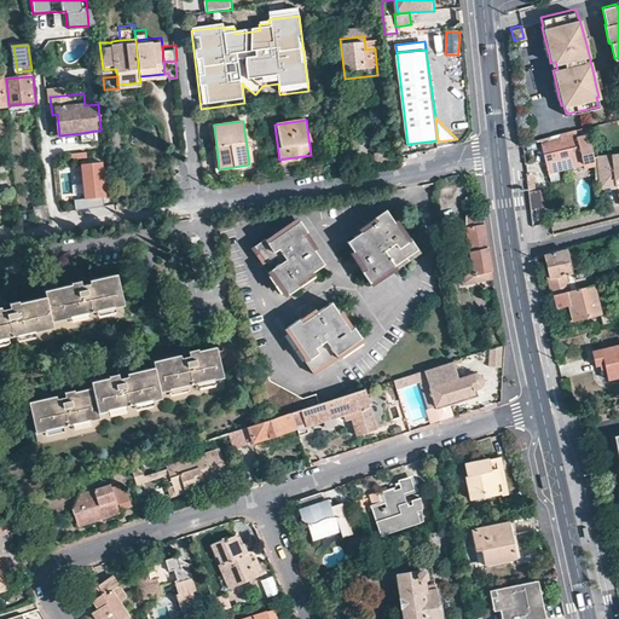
[(97,144),(96,131),(81,133),(81,145),(97,144)]
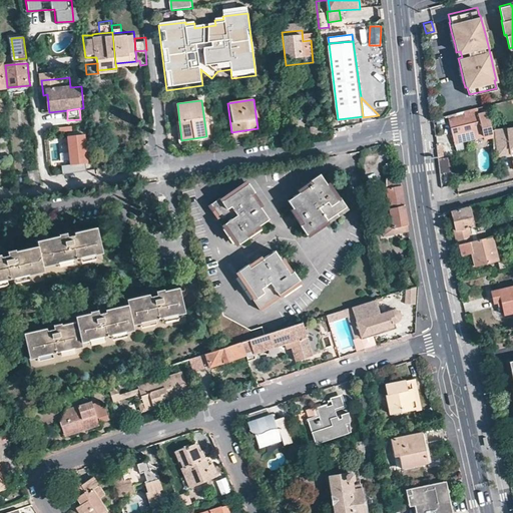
[(461,117),(480,113),(479,108),(460,113),(461,117)]
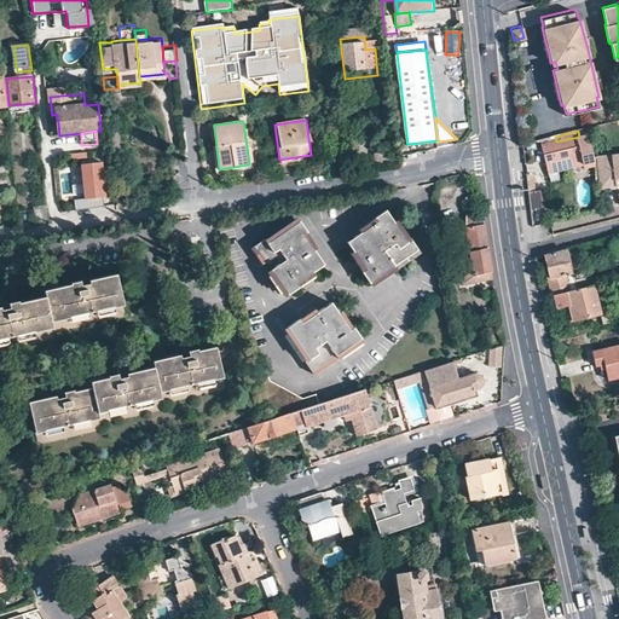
[(586,134),(579,137),(556,142),(555,137),(542,139),(549,169),(584,160),(593,157),(591,155),(586,134)]
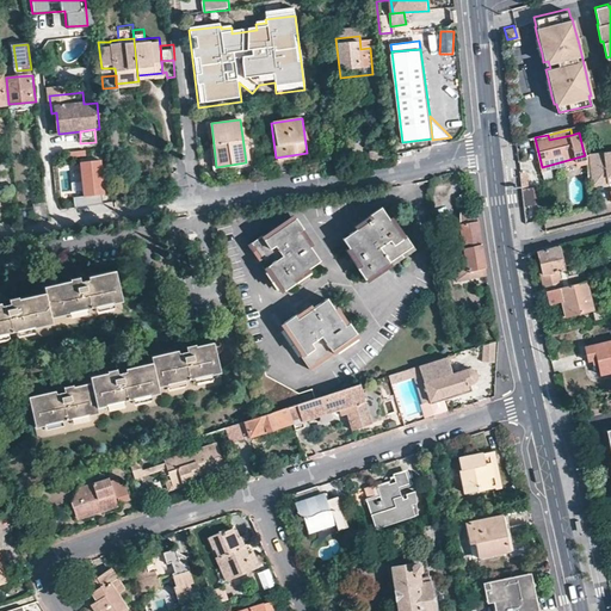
[(610,149),(584,153),(585,155),(585,159),(587,180),(591,179),(610,176),(610,187),(610,189),(610,195),(610,149)]
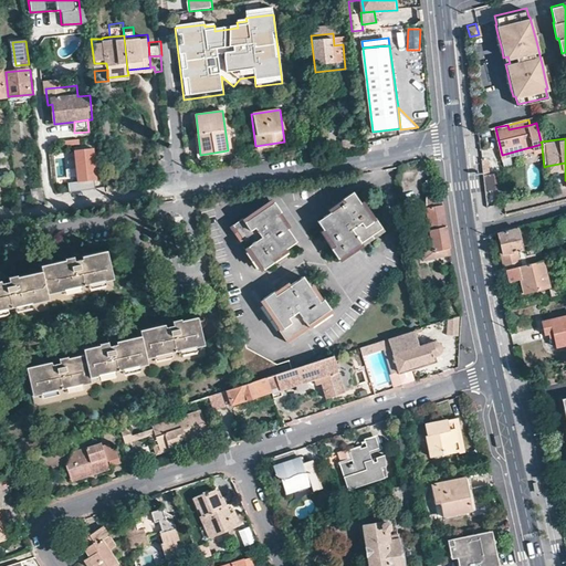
[(105,175),(102,145),(83,147),(86,177),(79,178),(80,187),(105,184),(104,176),(105,175)]
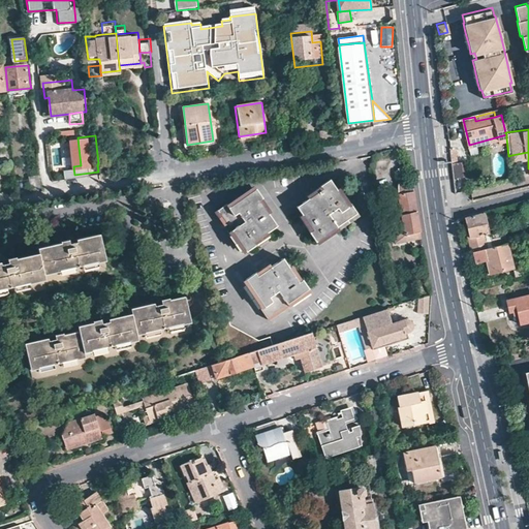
[(455,180),(466,178),(464,163),(452,165),(455,180)]
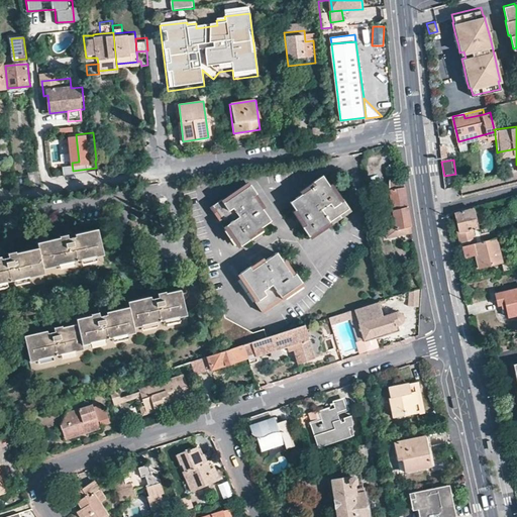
[(388,189),(392,207),(392,212),(383,213),(387,237),(397,235),(396,229),(411,226),(407,197),(406,193),(403,176),(397,177),(395,165),(388,166),(388,189)]
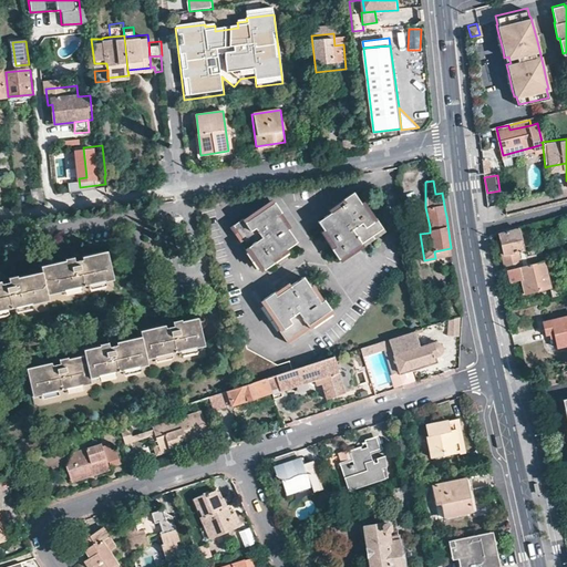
[(33,204),(45,203),(44,197),(43,188),(32,189),(33,204)]
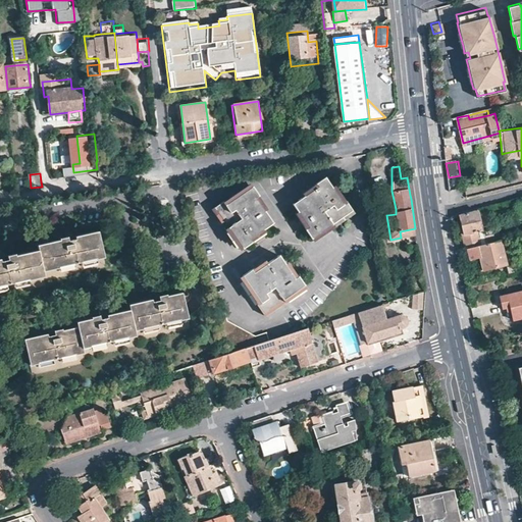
[(314,236),(349,212),(326,180),(293,203),(314,236)]
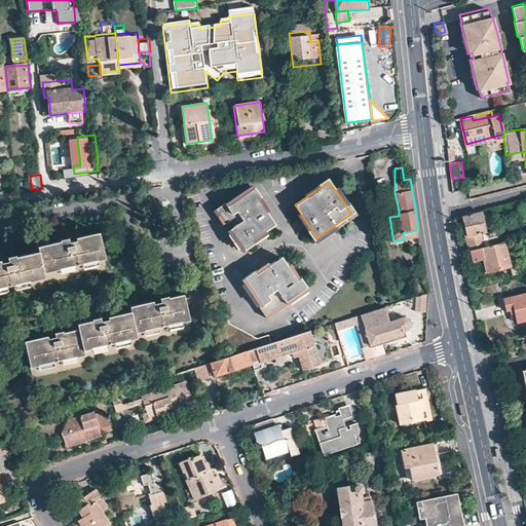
[(242,247),(274,225),(251,190),(218,212),(242,247)]
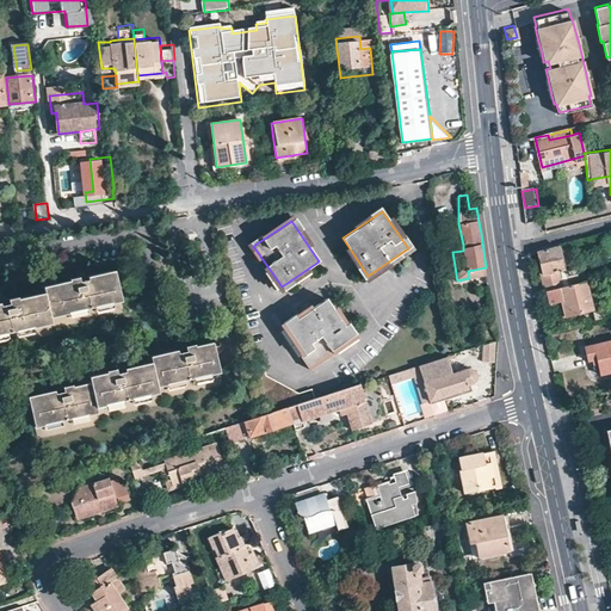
[(541,273),(544,291),(559,288),(567,287),(562,267),(559,251),(559,247),(537,252),(542,273),(541,273)]
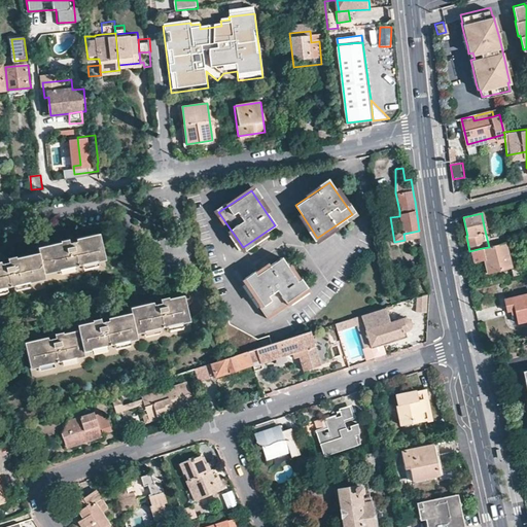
[(491,214),(482,216),(485,231),(494,229),(491,214)]
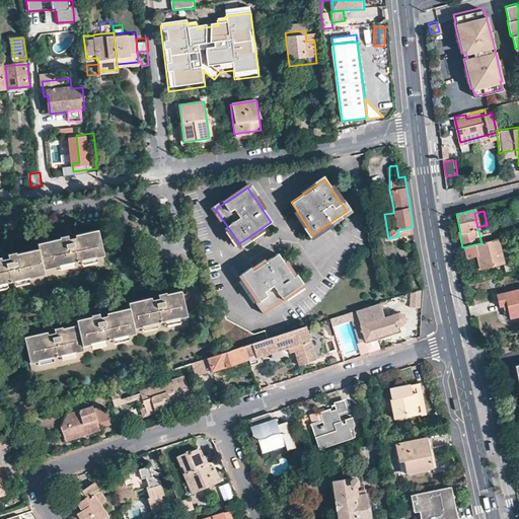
[(160,227),(170,225),(167,214),(158,216),(160,227)]
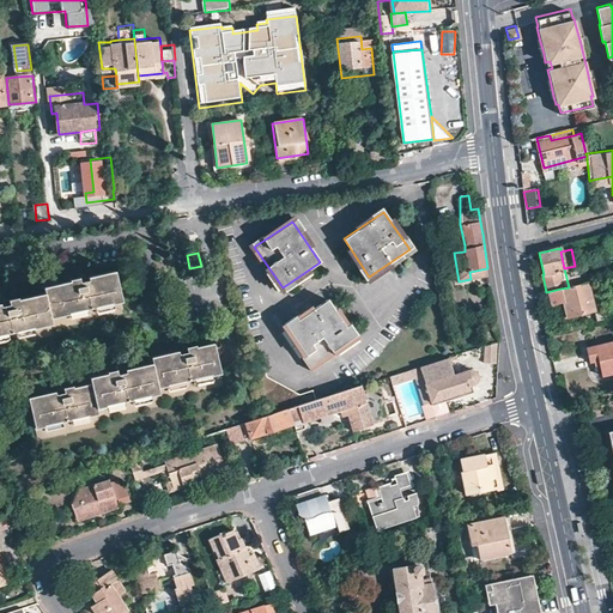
[(471,279),(489,277),(487,268),(469,272),(471,279)]
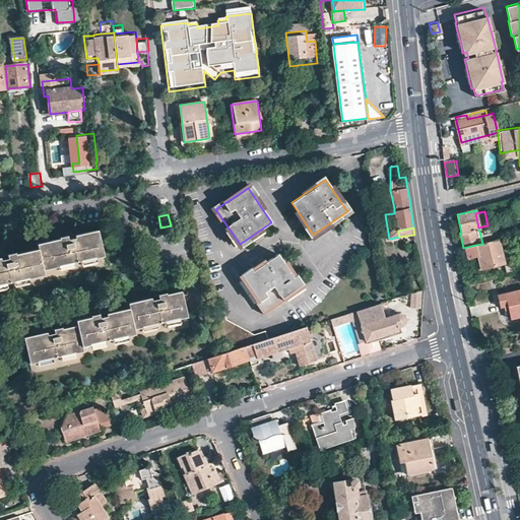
[(42,269),(102,255),(96,231),(75,236),(75,238),(67,240),(66,235),(58,237),(59,239),(36,244),(37,249),(15,254),(14,252),(6,254),(7,259),(0,260),(0,259),(0,282),(43,273),(42,269)]
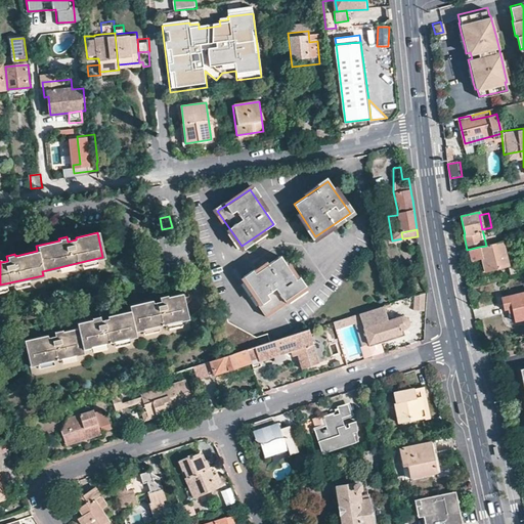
[(516,272),(509,239),(503,242),(508,264),(511,274),(516,272)]
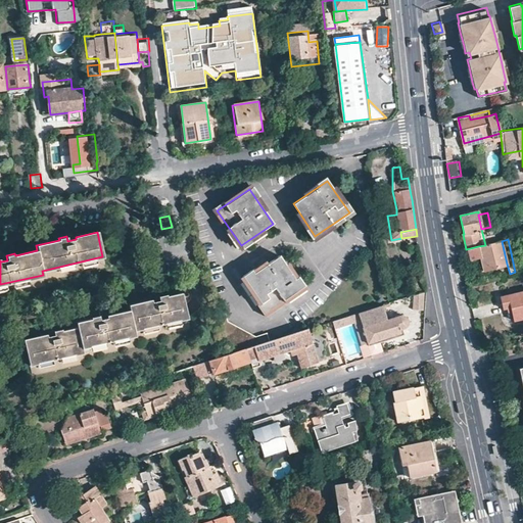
[(485,245),(478,246),(469,249),(471,259),(481,257),(484,270),(507,264),(502,241),(485,245)]
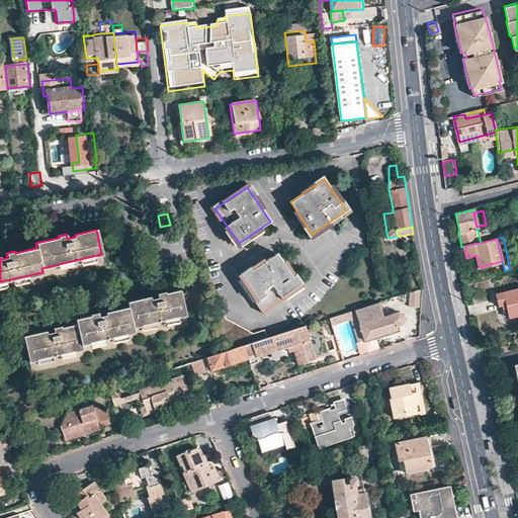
[(265,308),(298,285),(276,253),(244,275),(265,308)]
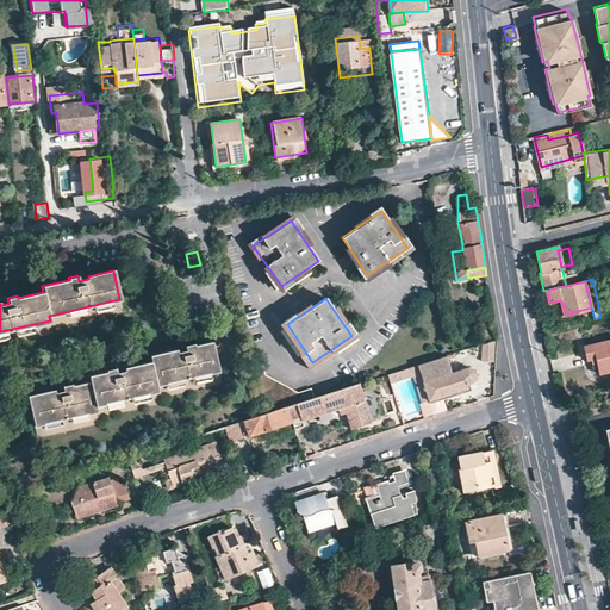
[(495,362),(496,340),(480,346),(479,361),(495,362)]
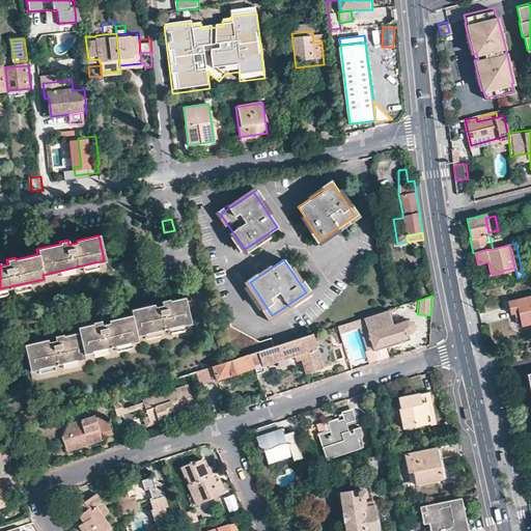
[(522,326),(530,323),(530,297),(508,302),(510,314),(513,313),(519,312),(520,318),(522,326)]
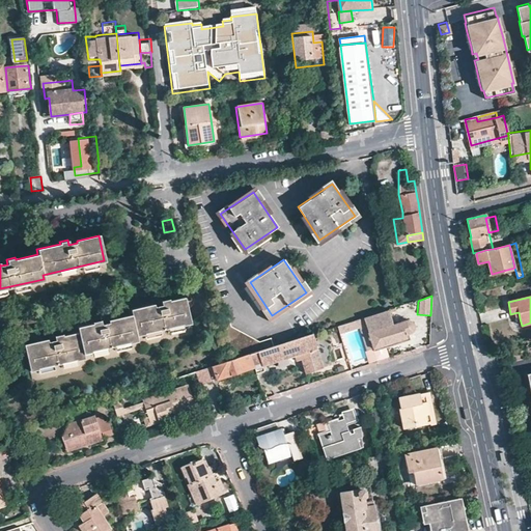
[(136,336),(189,323),(184,298),(169,301),(168,299),(160,301),(161,305),(154,307),(152,305),(130,310),(130,315),(107,320),(107,324),(101,326),(100,319),(90,323),(90,325),(77,329),(77,332),(63,335),(62,333),(53,335),(55,340),(47,342),(46,340),(24,345),(30,370),(84,358),(83,353),(137,340),(136,336)]
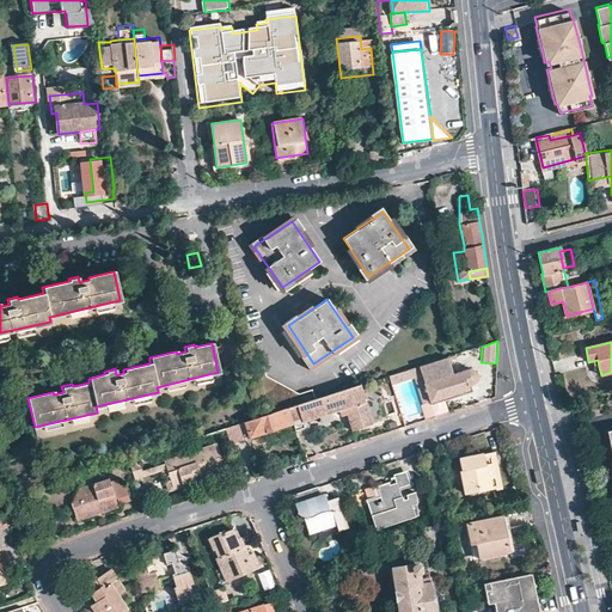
[(450,374),(445,359),(421,366),(430,401),(442,397),(469,390),(467,385),(471,384),(472,383),(473,379),(473,375),(471,371),(469,369),(465,369),(450,374)]
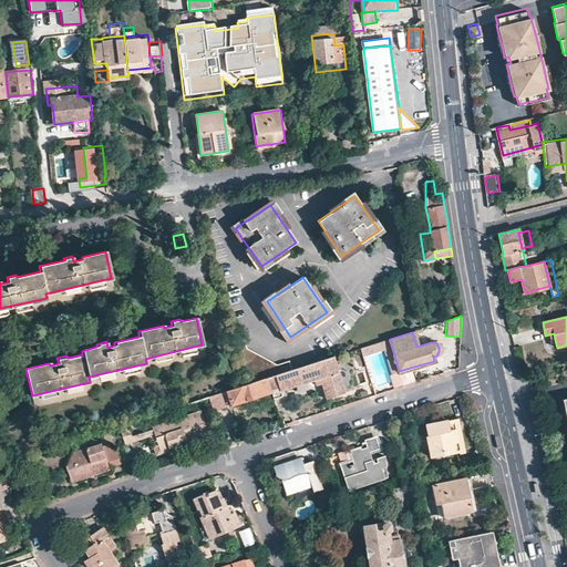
[(245,371),(260,381),(267,379),(292,371),(290,362),(277,366),(248,348),(244,334),(235,338),(240,356),(245,371)]
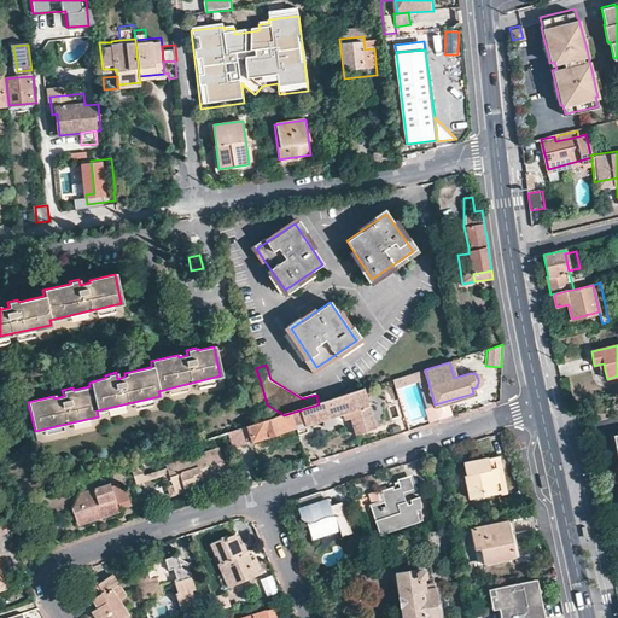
[(425,369),(394,380),(394,384),(396,389),(417,383),(420,382),(426,407),(435,404),(425,369)]
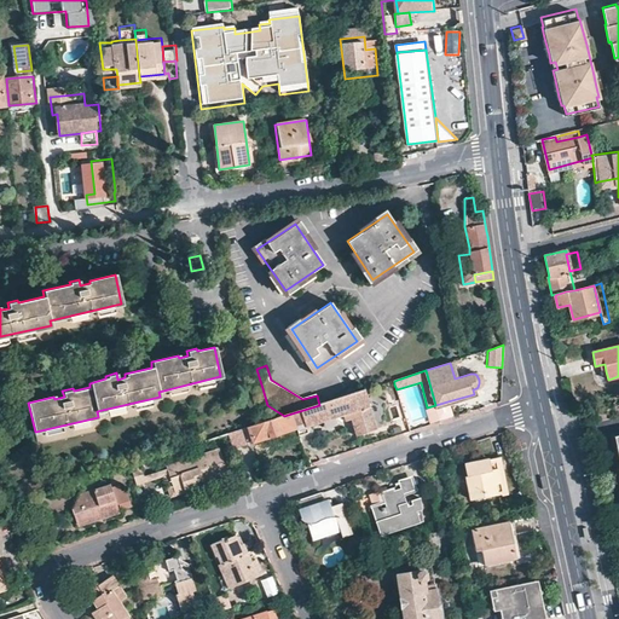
[(397,389),(394,385),(387,387),(391,400),(399,398),(397,389)]
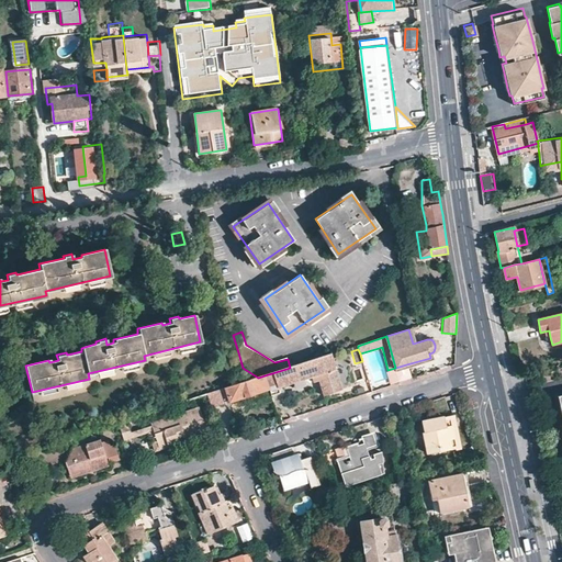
[(332,353),(290,368),(265,375),(269,391),(270,391),(272,396),(280,394),(279,389),(312,379),(314,384),(321,382),(325,395),(344,390),(332,353)]
